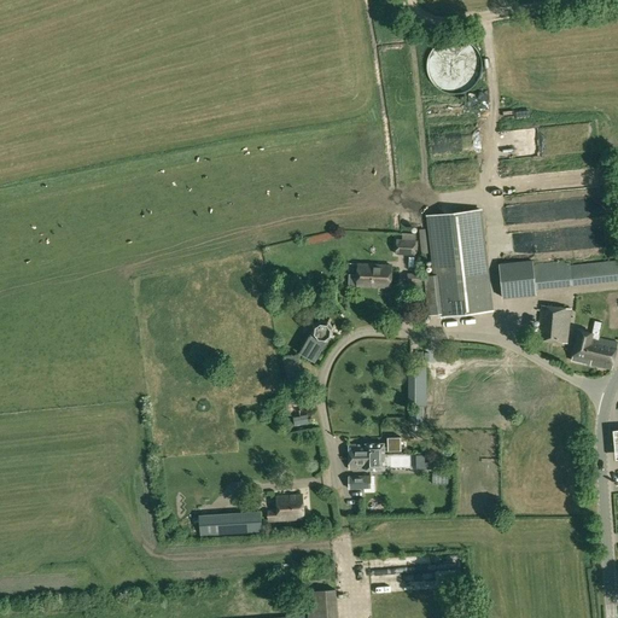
[(442,316),(479,312),(491,310),(479,209),(430,215),(436,275),(425,277),(429,315),(441,314),(442,316)]
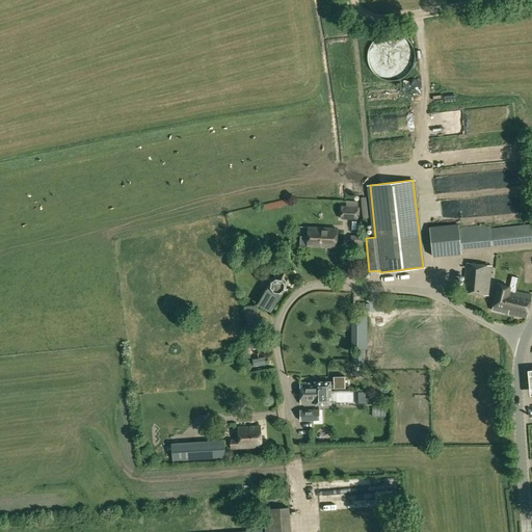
[(341,219),(357,219),(358,202),(347,201),(346,206),(341,206),(341,219)]
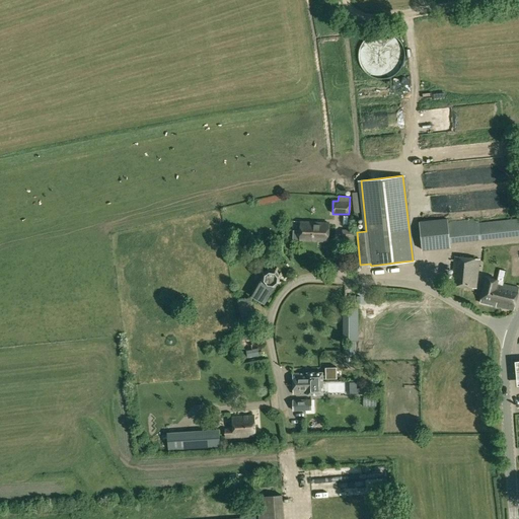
[(478,219),(446,222),(446,218),(419,221),(422,250),(450,247),(450,243),(518,235),(518,219),(478,223),(478,219)]
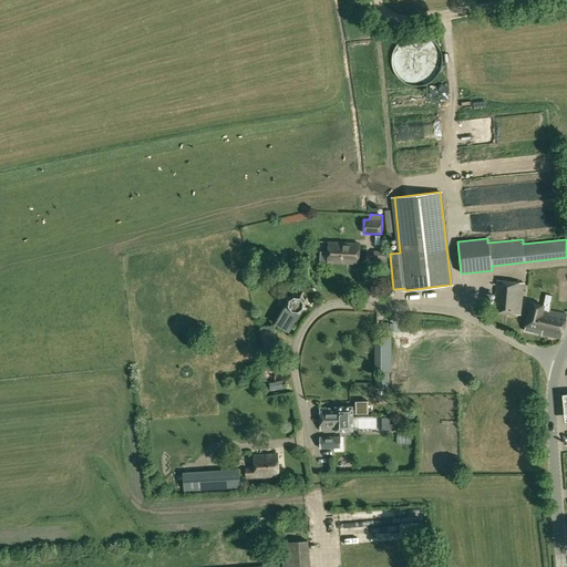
[(359,264),(359,244),(329,243),(328,263),(359,264)]
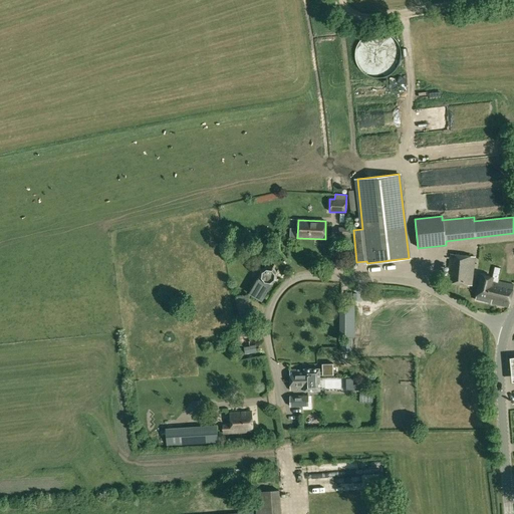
[(338,227),(338,235),(341,236),(340,242),(350,243),(351,227),(338,227)]
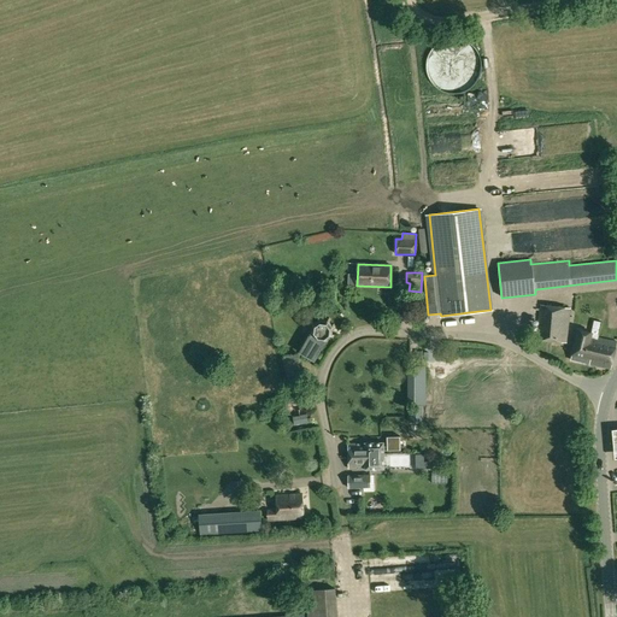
[(540,305),(538,340),(566,342),(570,309),(540,305)]
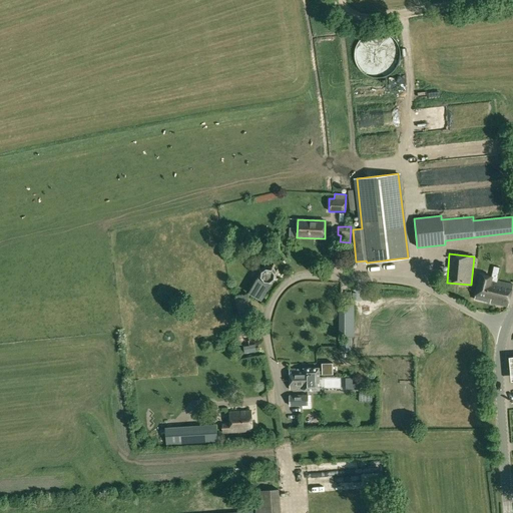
[(279,280),(280,272),(274,265),(266,263),(259,269),(258,277),(258,278),(248,293),(262,300),(270,285),(271,286),(279,280)]
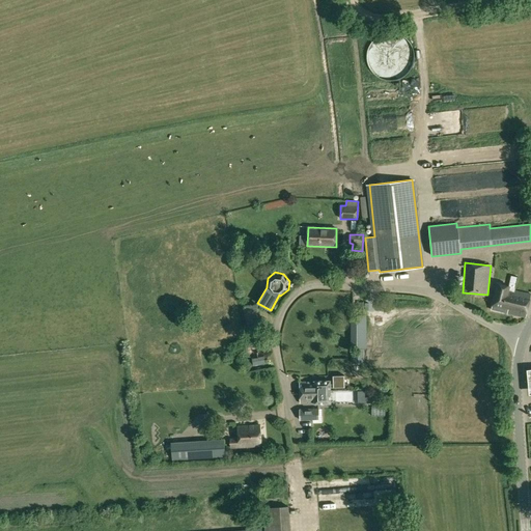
[(526,317),(530,294),(514,290),(516,281),(511,280),(509,286),(498,284),(492,310),(526,317)]
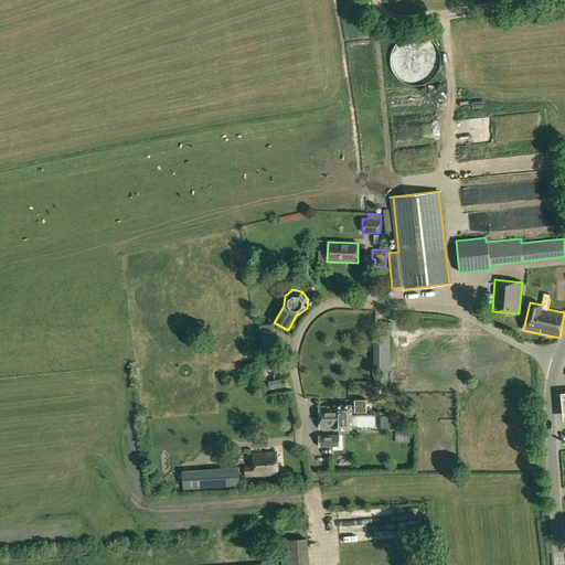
[(385,351),(386,336),(375,336),(374,351),(385,351)]
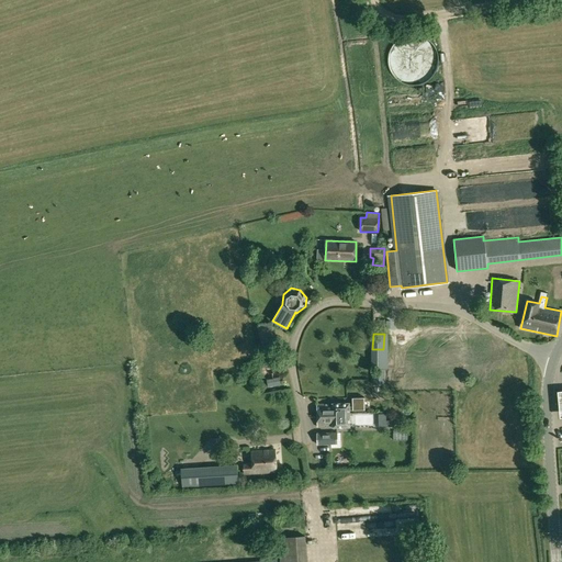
[(279,373),(277,356),(263,358),(267,374),(266,374),(268,388),(282,385),(281,373),(279,373)]
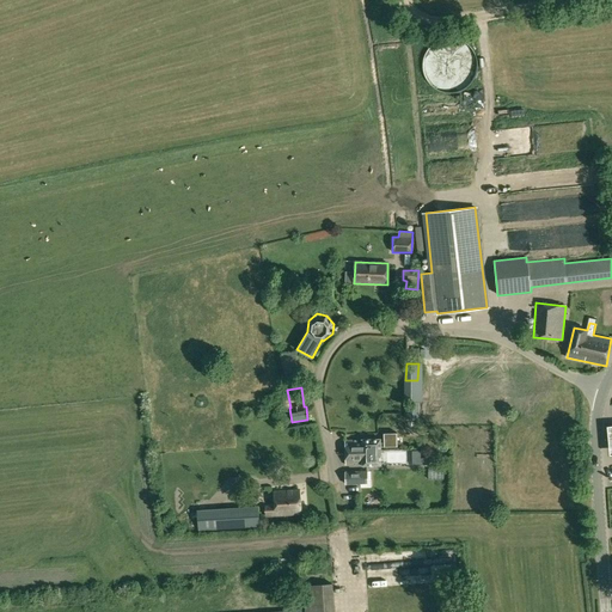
[(420,427),(420,402),(407,402),(408,427),(420,427)]
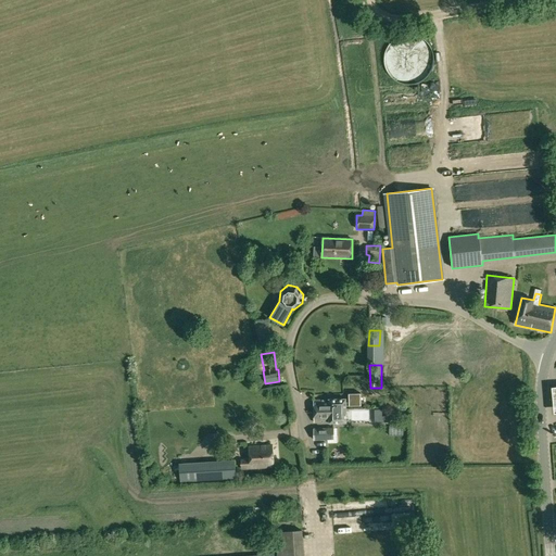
[(313,401),(314,412),(326,411),(326,409),(346,409),(345,399),(328,399),(328,400),(313,401)]
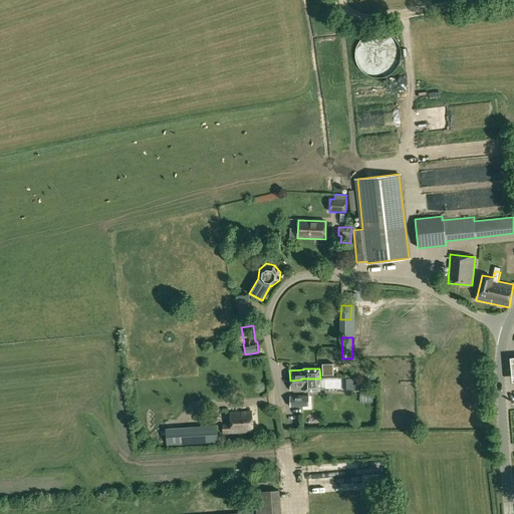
[(304,392),(320,391),(320,378),(301,378),(301,379),(290,380),(290,391),(304,391),(304,392)]
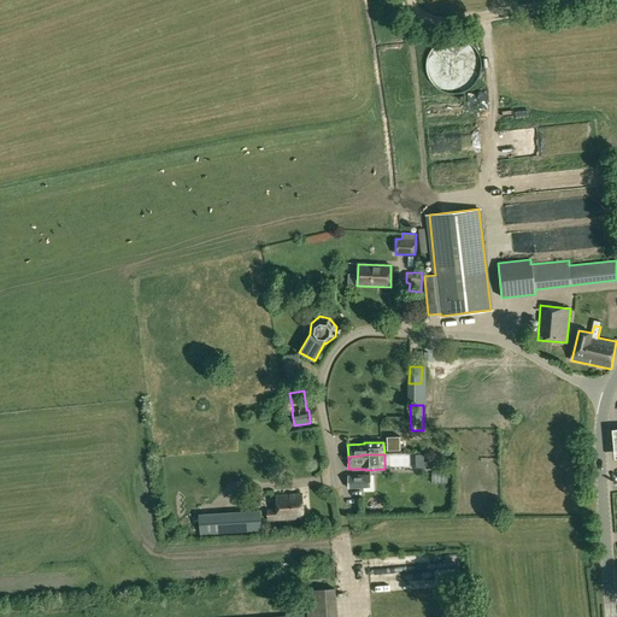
[(447,472),(433,472),(433,482),(447,482),(447,472)]
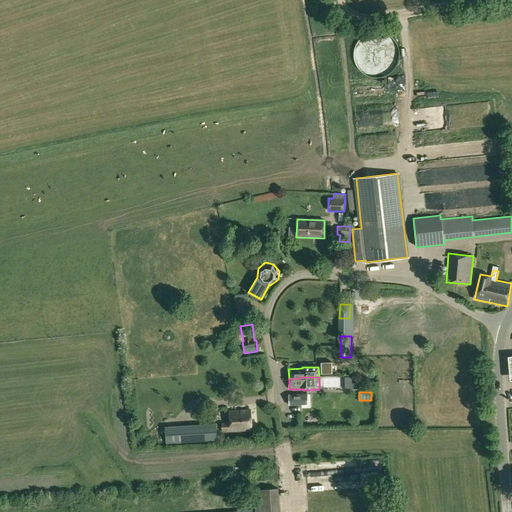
[(289,404),(300,403),(300,395),(289,395),(289,404)]
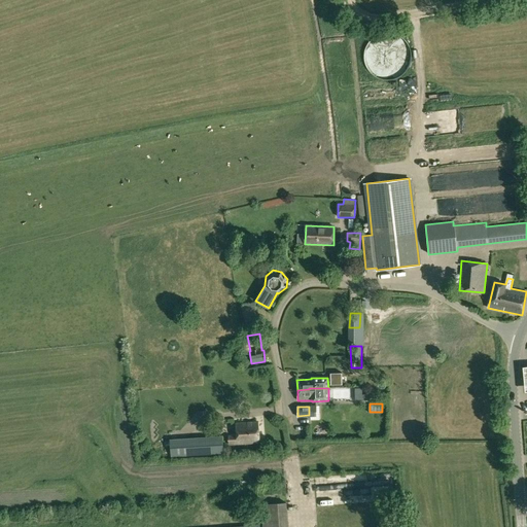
[(259,443),(258,422),(236,423),(237,437),(229,437),(229,445),(259,443)]
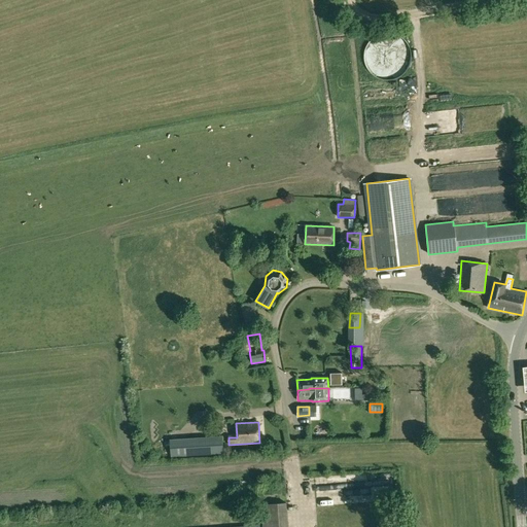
[(223,453),(222,436),(170,440),(171,457),(223,453)]
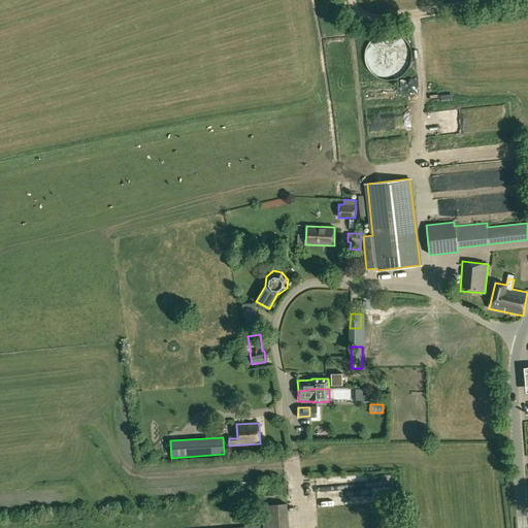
[(264,527),(288,527),(286,503),(262,505),(264,527)]
